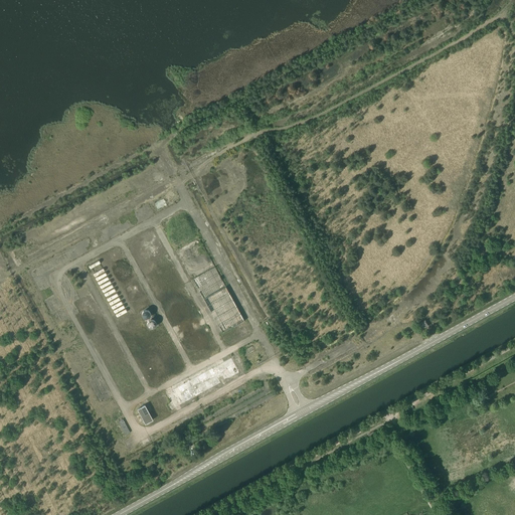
[(154,202),(158,209),(166,205),(163,198),(154,202)]
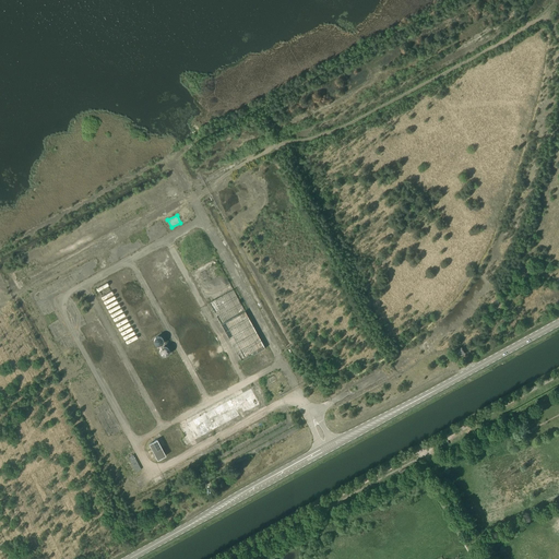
[(233,289),(228,293),(209,304),(240,361),(241,360),(253,355),(264,348),(245,311),(233,289)]
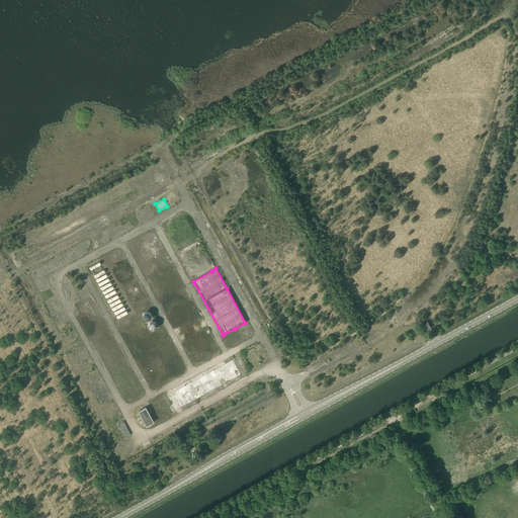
[(428,322),(422,326),(425,332),(431,328),(428,322)]
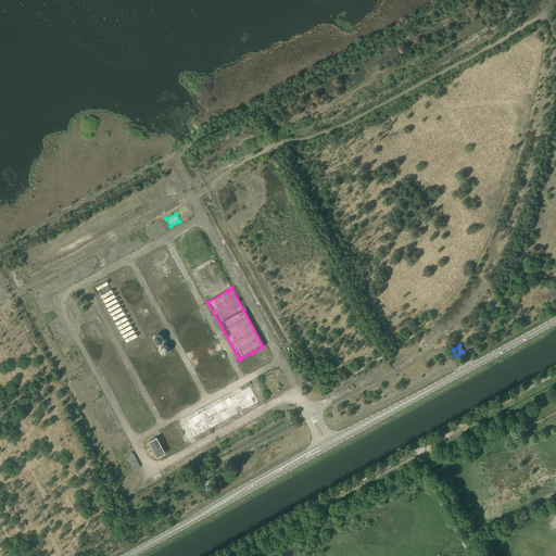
[(251,389),(179,421),(187,439),(239,415),(237,411),(242,408),(242,409),(257,403),(251,389)]
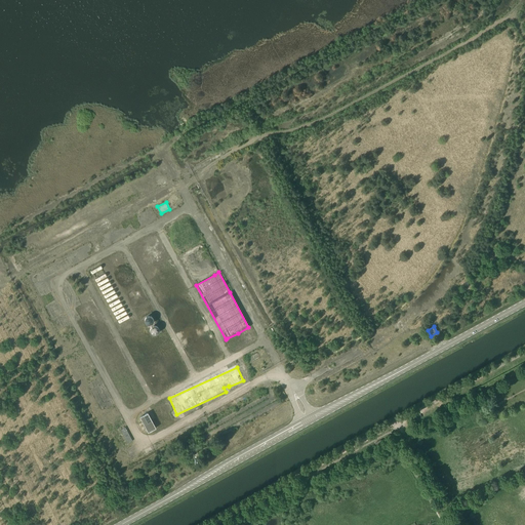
[(249,393),(254,404),(260,401),(255,390),(249,393)]
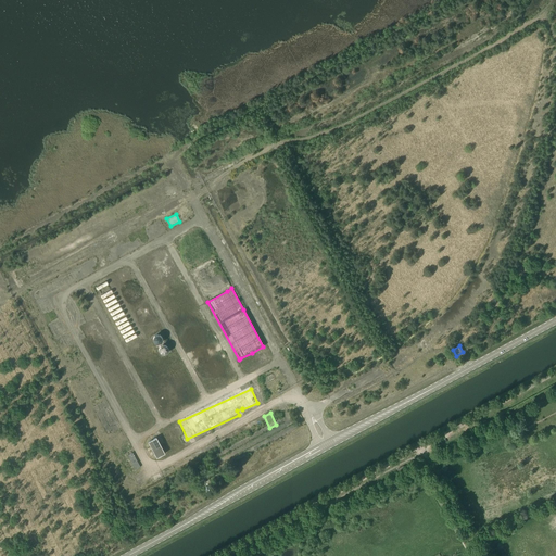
[(470,422),(437,440),(441,446),(474,428),(470,422)]
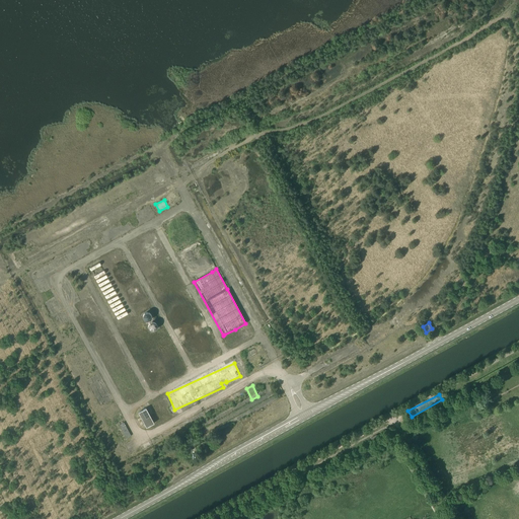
[(138,413),(144,423),(146,427),(154,423),(146,409),(138,413)]
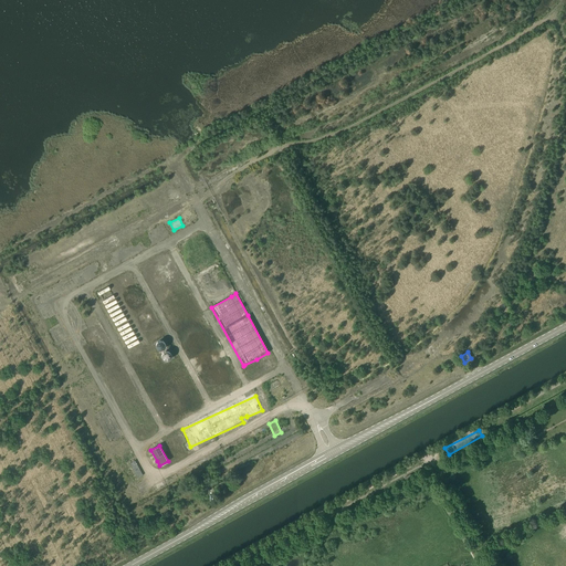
[(129,462),(138,478),(143,474),(134,459),(129,462)]
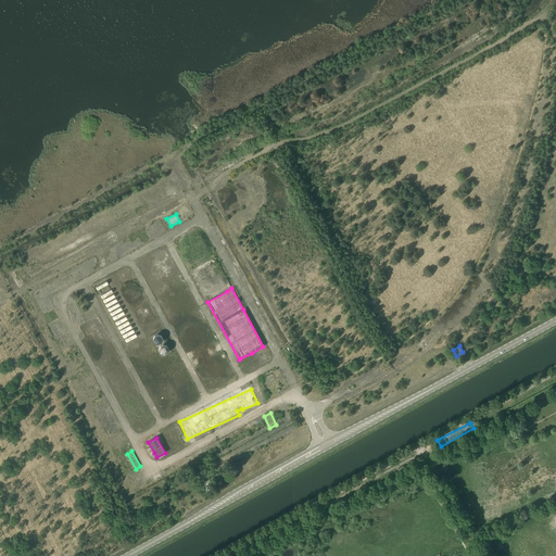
[(200,478),(204,484),(210,482),(205,475),(200,478)]
